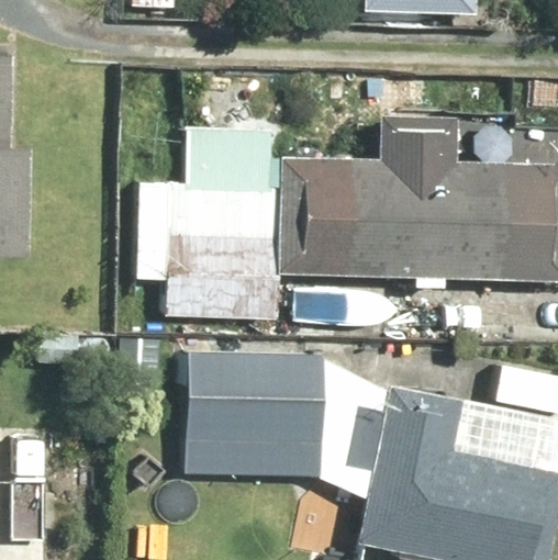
[(357,0),(357,14),(473,21),(473,0),(357,0)]
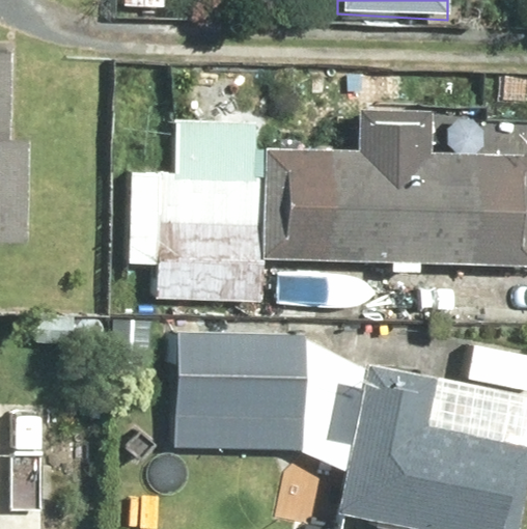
[(31,55),(0,54),(0,245),(25,246),(31,55)]
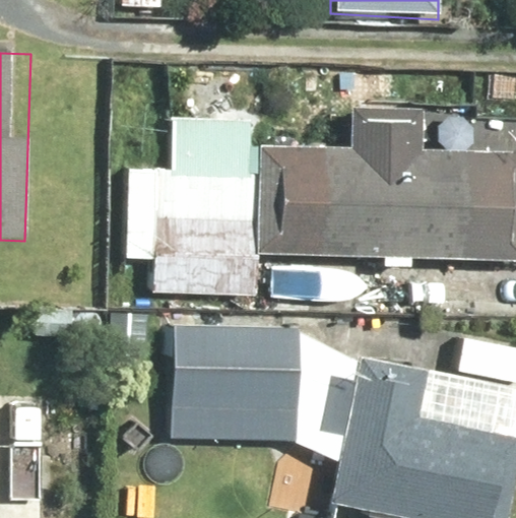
[(515,122),(421,118),(421,111),(409,111),(410,87),(372,85),(372,70),(297,66),(294,149),(277,149),(273,252),(515,262),(515,122)]
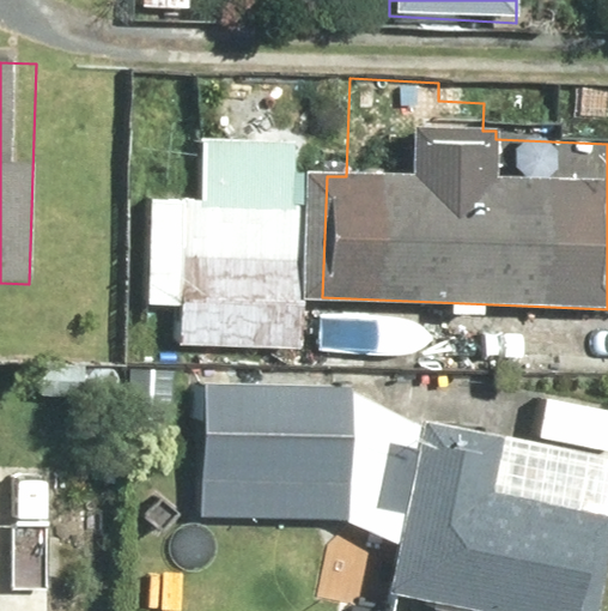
[(181,344),(198,345),(304,349),(311,145),(205,141),(202,201),(151,199),(146,306),(183,307),(181,344)]
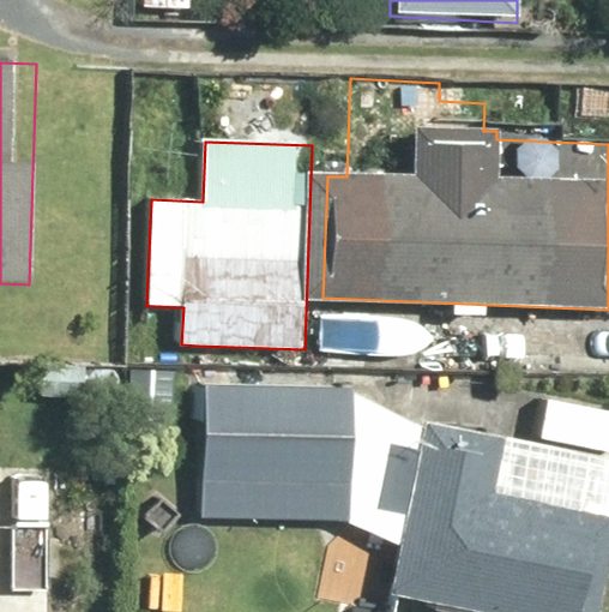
[(356,330),(355,369),(476,373),(477,334),(356,330)]
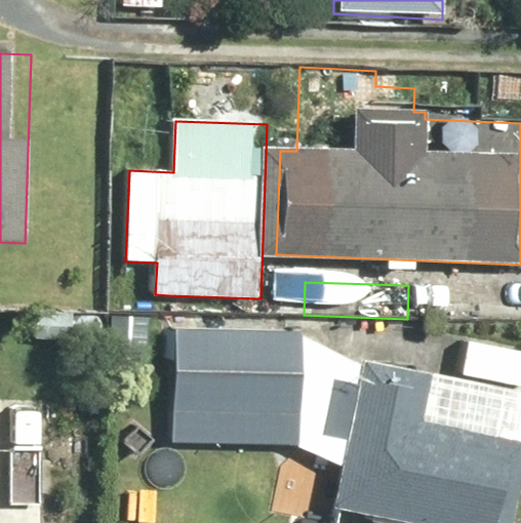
[(341,355),(298,330),(174,325),(169,445),(305,448),(294,501),(331,508),(367,515),(365,522),(393,522),(394,519),(413,522),(505,522),(520,438),(520,393),(441,379),(489,339),(367,334),(341,355)]
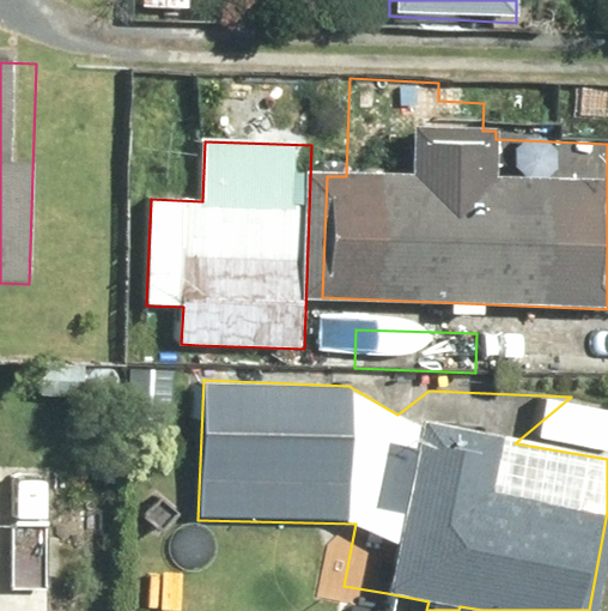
All buildings are outlined.
